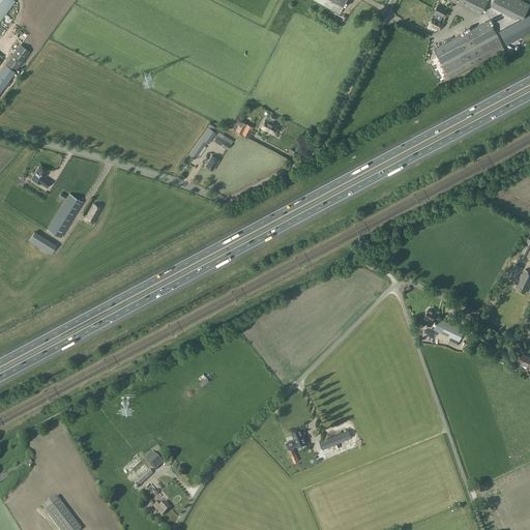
[(12,0),(0,0),(0,21),(15,1),(12,0)]
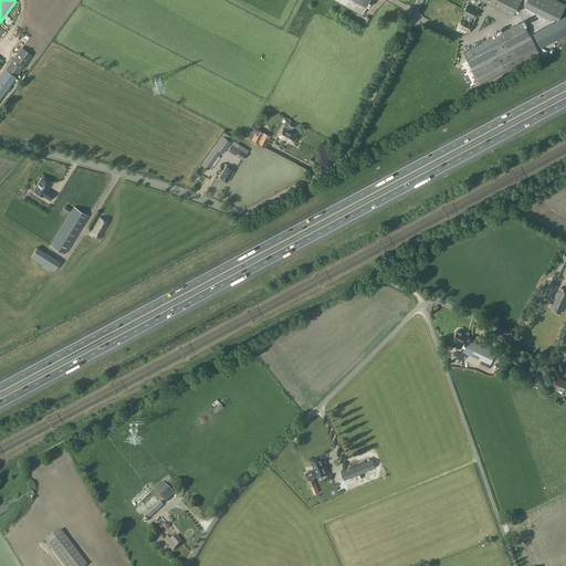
[(337,0),(364,13),(370,0),(337,0)]
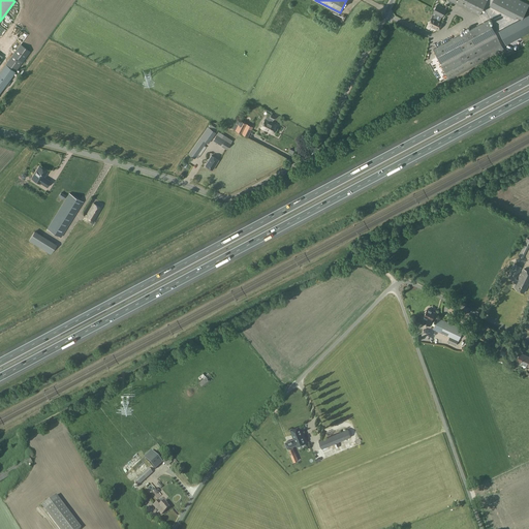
[(447,0),(479,16),(487,0),(447,0)]
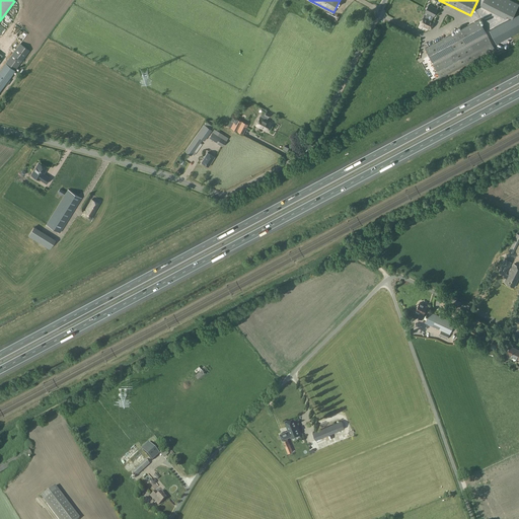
[(518,4),(510,0),(484,0),(482,5),(509,18),(513,16),(518,4)]
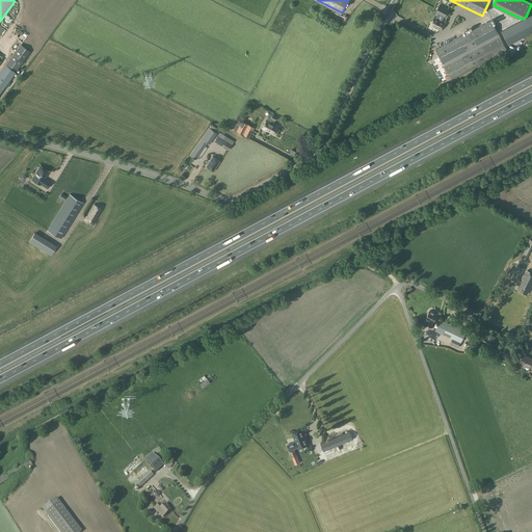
[(437,14),(435,18),(434,18),(430,26),(441,30),(445,22),(442,21),(444,17),(445,17),(448,9),(440,5),(435,12),(437,14)]
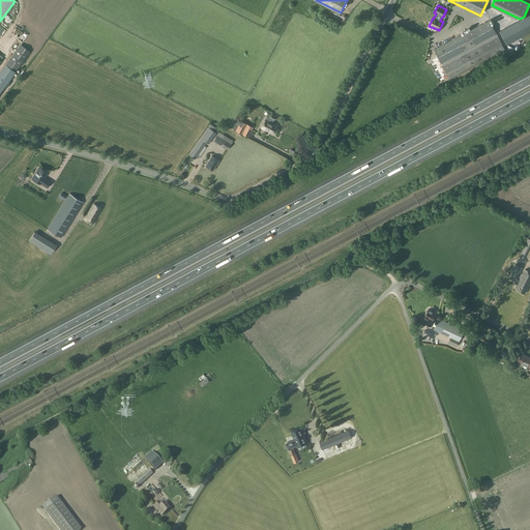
[(520,19),(499,30),(506,45),(529,32),(529,12),(524,17),(520,19)]
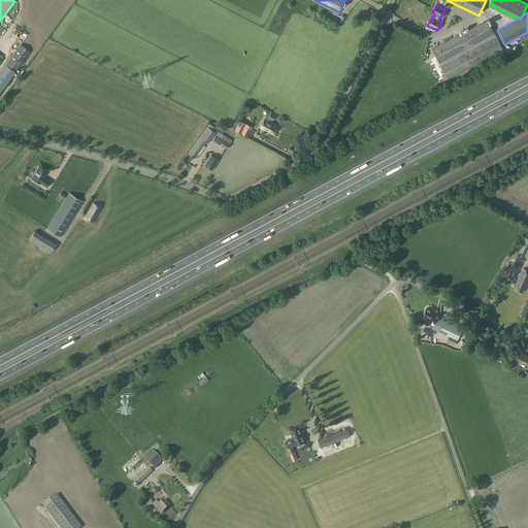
[(487,20),(432,50),(449,79),(503,50),(487,20)]
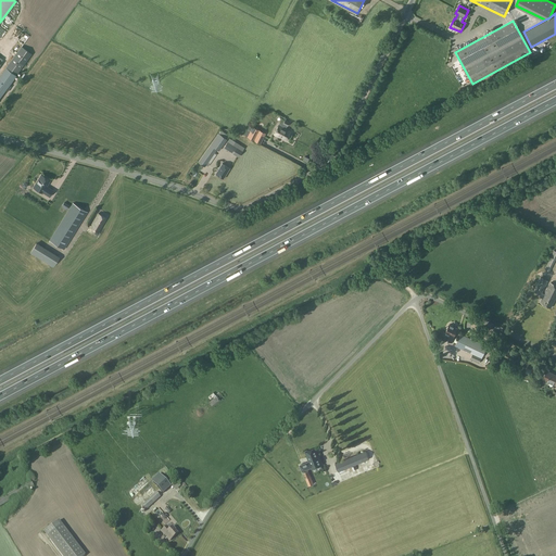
[(0,97),(16,76),(16,75),(32,54),(22,46),(0,74),(0,97)]
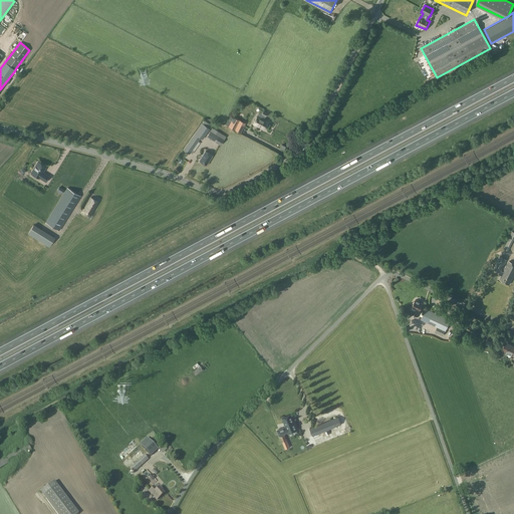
[(264,131),(268,121),(264,119),(265,116),(259,112),(257,115),(253,124),(264,131)]
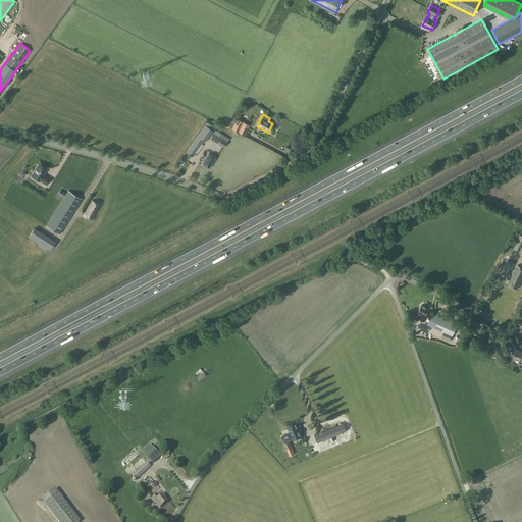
[(245,136),(249,125),(237,119),(233,118),(229,127),(231,128),(245,136)]
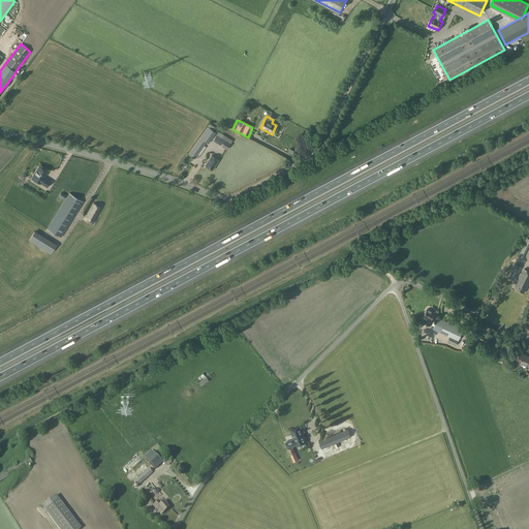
[(208,127),(208,126),(188,154),(194,159),(196,157),(197,158),(203,151),(201,150),(207,143),(208,144),(216,132),(214,131),(216,128),(210,124),(208,127)]
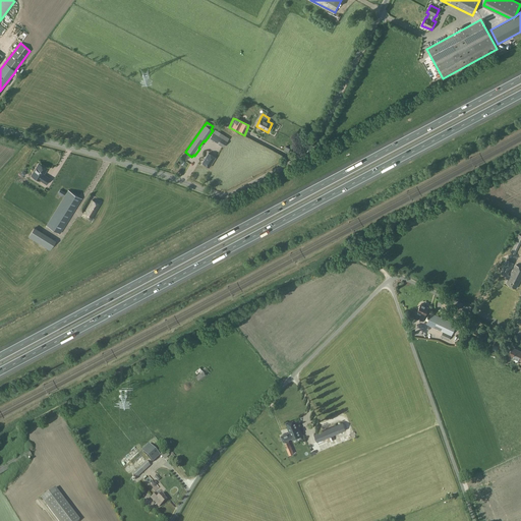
[(215,129),(213,132),(214,132),(210,138),(223,148),(227,141),(219,136),(221,133),(215,129)]
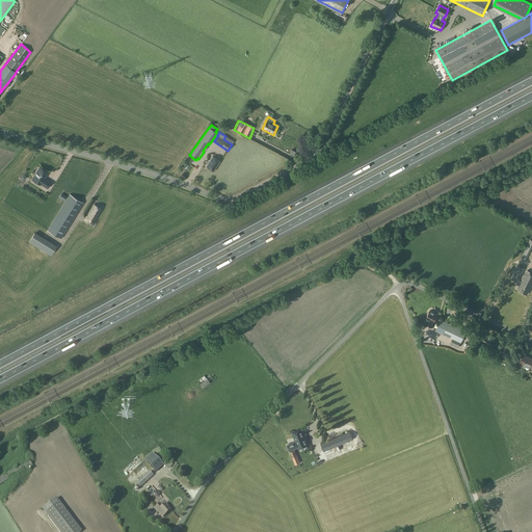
[(219,161),(212,157),(206,166),(213,170),(219,161)]
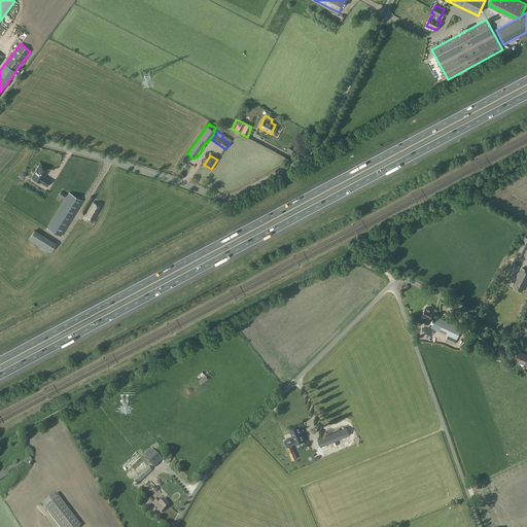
[(46,186),(49,181),(43,176),(44,175),(47,171),(39,166),(32,177),(40,182),(46,186)]
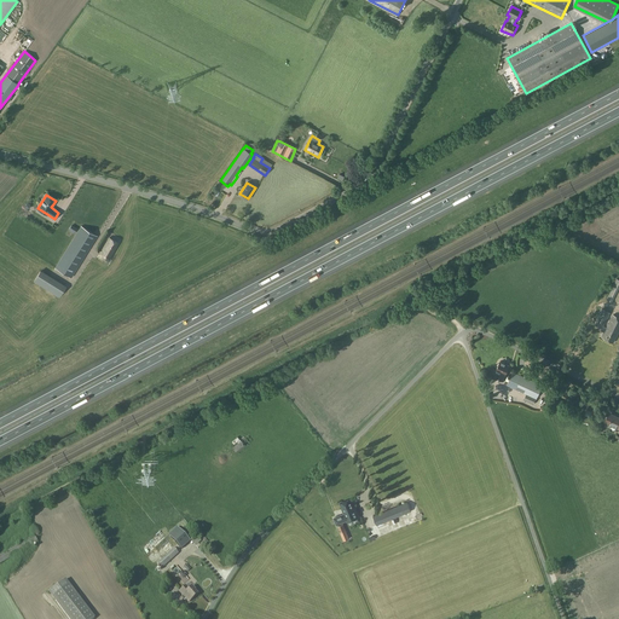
[(81,225),(55,267),(71,278),(98,236),(81,225)]
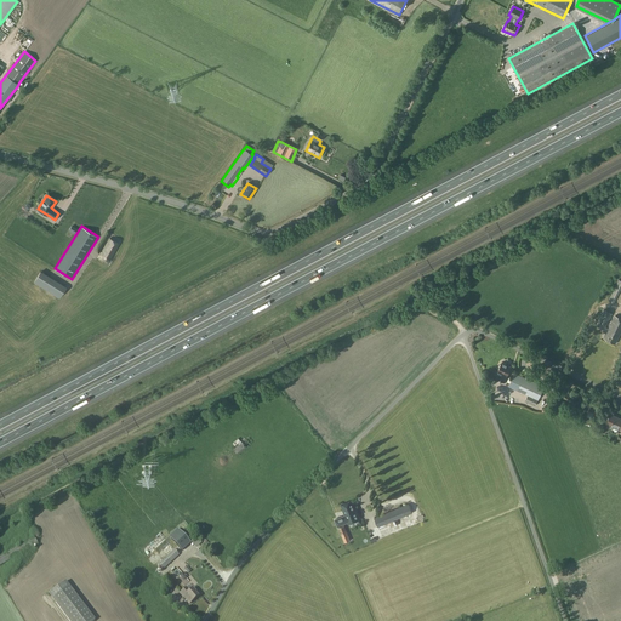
[(119,244),(109,239),(101,254),(110,260),(119,244)]
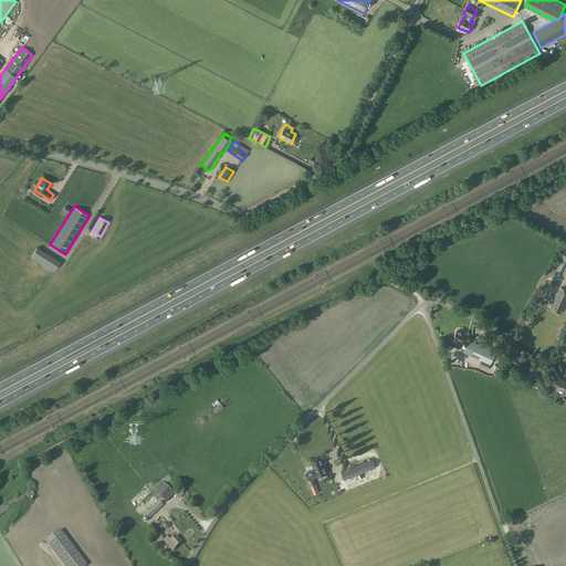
[(31,255),(30,258),(54,272),(61,262),(37,247),(31,255)]
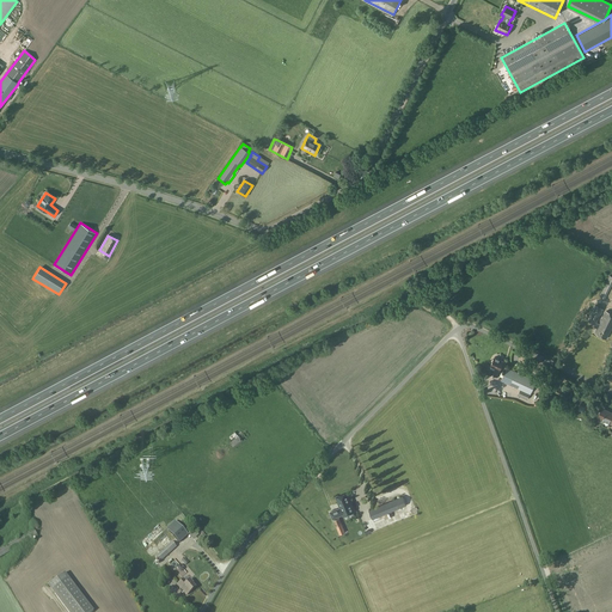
[(605,300),(611,285),(611,276),(610,275),(599,297),(605,300)]
